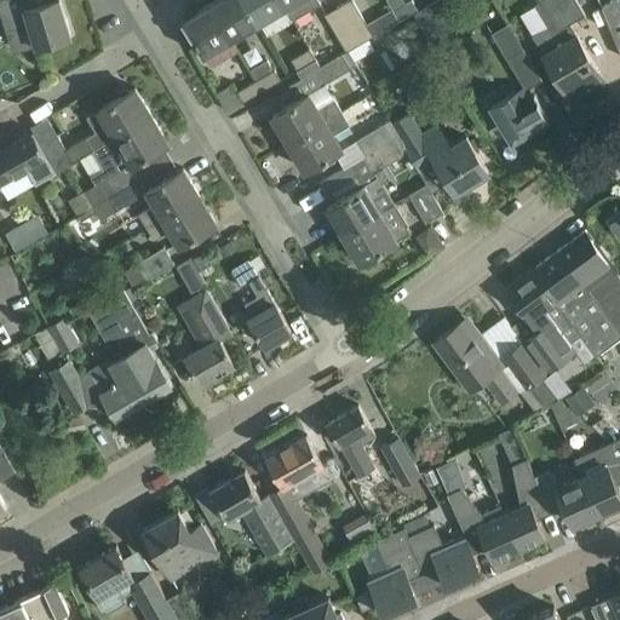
[(0,0),(0,10),(6,29),(29,22),(36,45),(72,35),(59,0),(51,0),(36,5),(34,0),(0,0)]
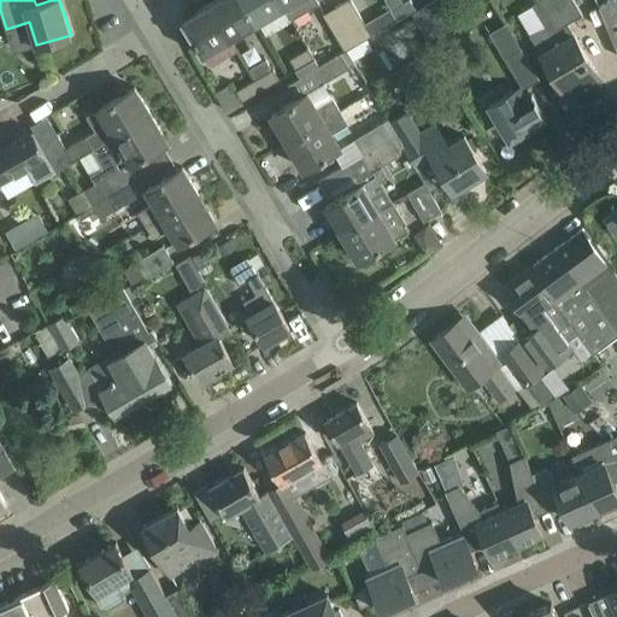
[(241,0),(212,0),(207,3),(228,37),(256,22),(241,0)]
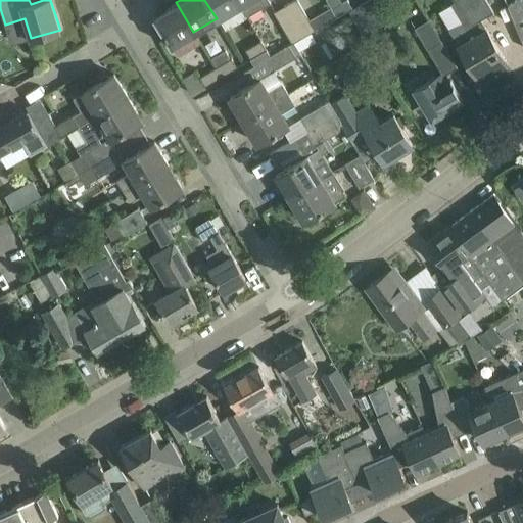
[(235,0),(204,0),(217,18),(239,5),(235,0)]
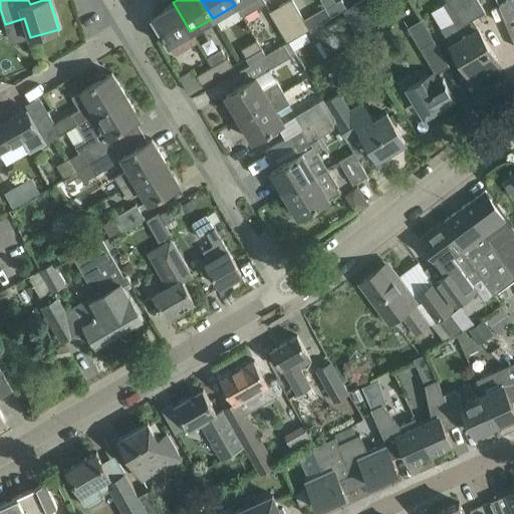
[(264,0),(231,0),(235,5),(236,4),(242,15),(265,2),(264,0)]
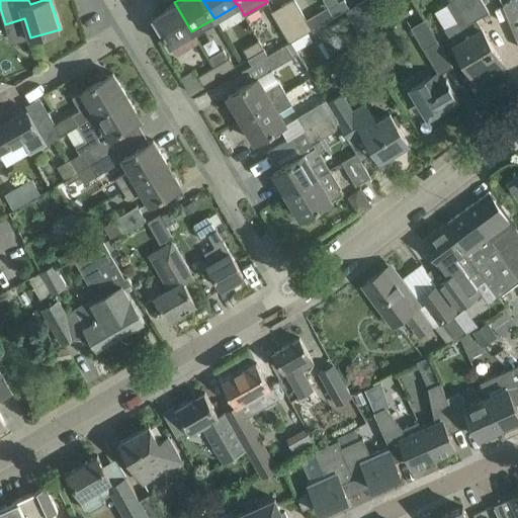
[(287,0),(281,4),(300,36),(312,30),(293,0),(287,0)]
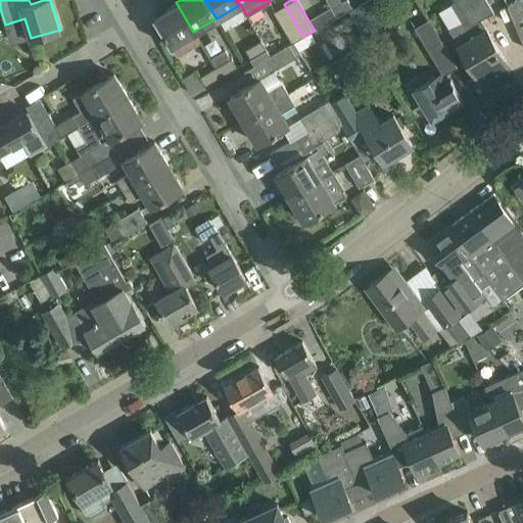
[(347,0),(344,0),(333,7),(331,8),(336,17),(351,8),(347,0)]
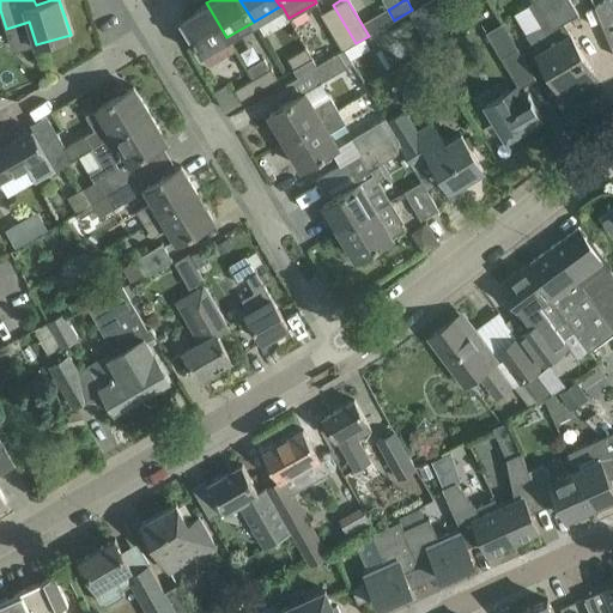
[(457,20),(445,0),(430,0),(408,13),(425,40),(457,20)]
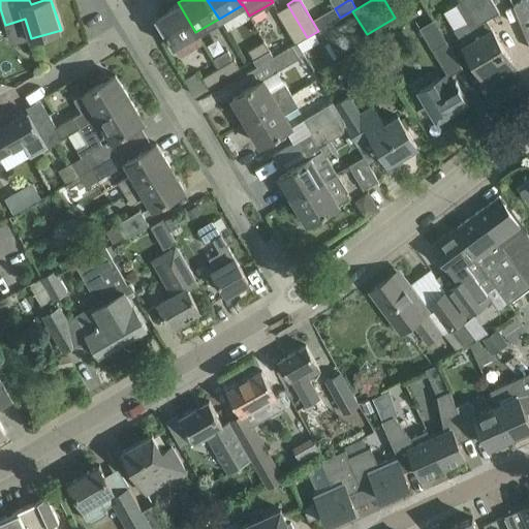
[(467,23),(454,30),(463,45),(475,65),(486,83),(514,65),(503,48),(492,28),(492,29),(486,19),(498,11),(491,0),(462,0),(456,3),(467,23)]
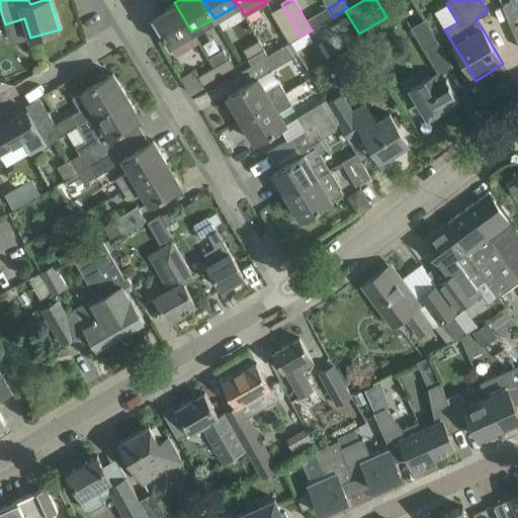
[(517,0),(511,0),(504,6),(516,41),(517,39),(517,0)]
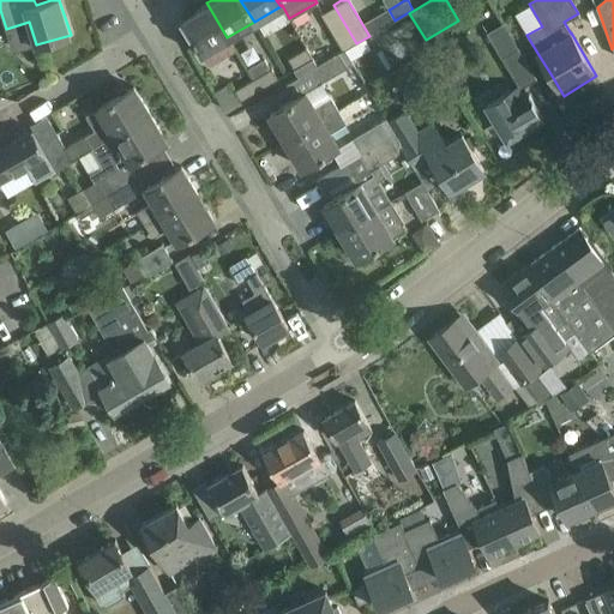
[(227,37),(206,2),(180,19),(202,54),(203,54),(202,53),(227,37)]
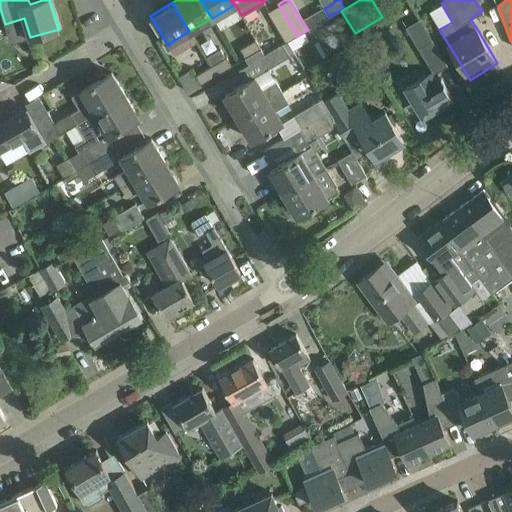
[(257,42),(261,49),(265,55),(288,41),(297,36),(278,4),(267,10),(278,30),(257,42)]
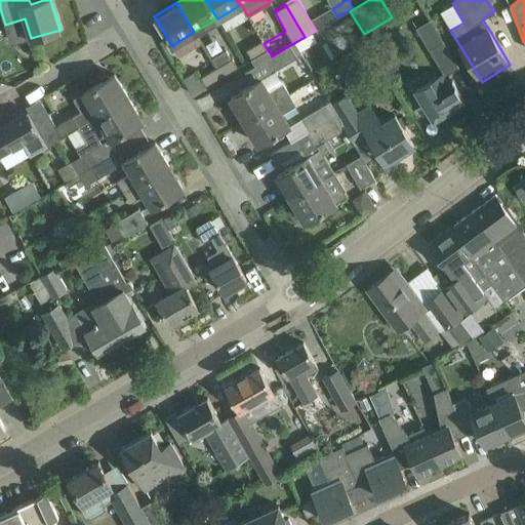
[(431,19),(416,27),(443,72),(445,76),(448,73),(459,67),(431,19)]
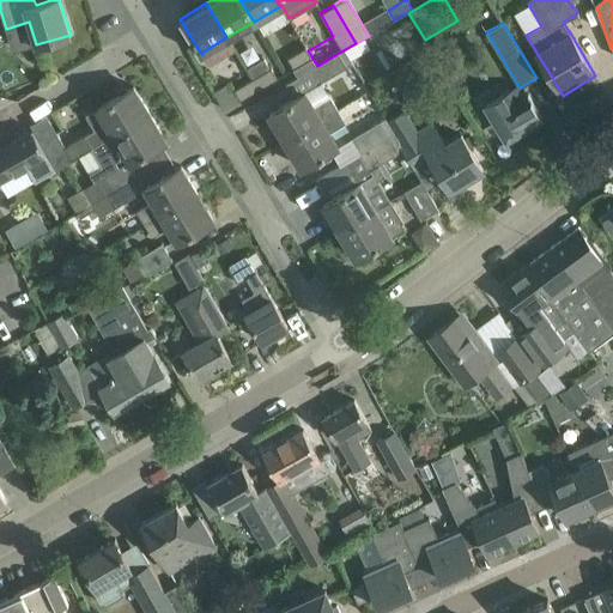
[(295,68),(313,59),(308,50),(307,48),(287,58),(295,68)]
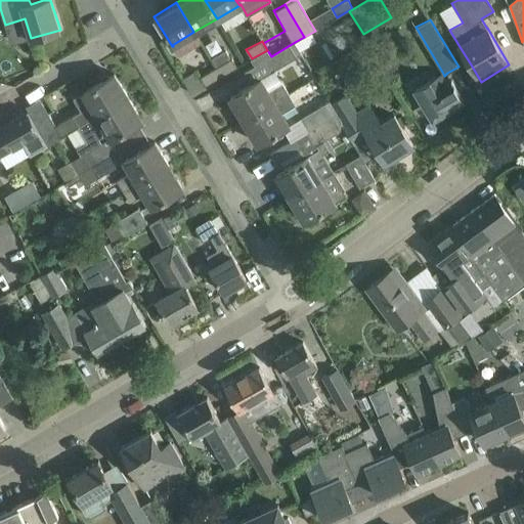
[(302,54),(295,42),(271,56),(267,50),(252,58),(251,58),(255,66),(245,72),(252,84),(230,96),(246,122),(289,94),(281,82),(267,90),(261,79),(302,54)]
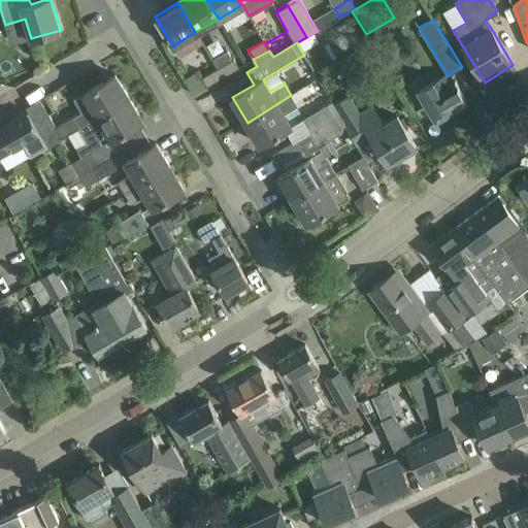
[(213,58),(220,67),(225,76),(239,67),(234,59),(233,59),(228,50),(213,58)]
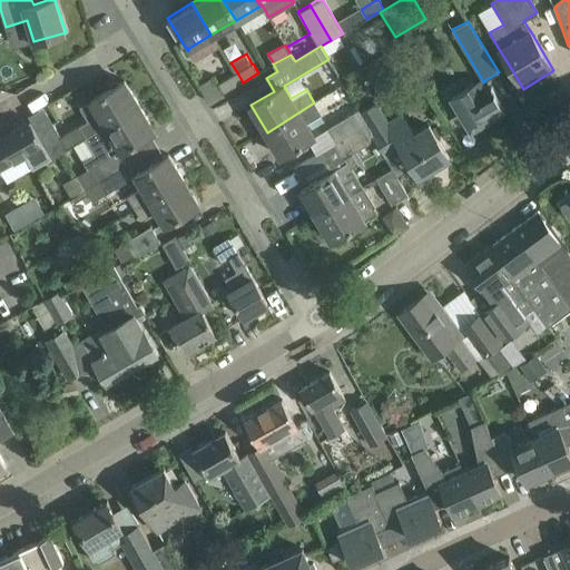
[(218,84),(224,94),(243,82),(237,72),(218,84)]
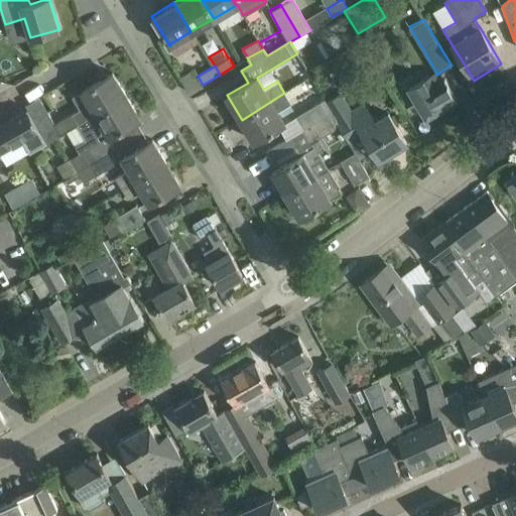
[(437,75),(435,71),(407,89),(425,119),(458,100),(440,72),(437,75)]
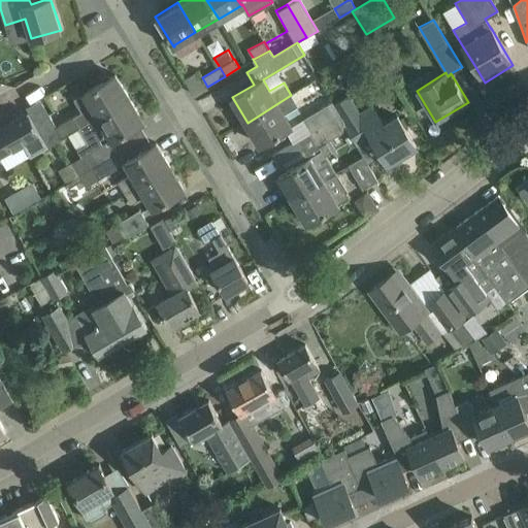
[(50,145),(129,98),(114,74),(85,93),(92,105),(57,127),(48,113),(35,122),(50,145)]
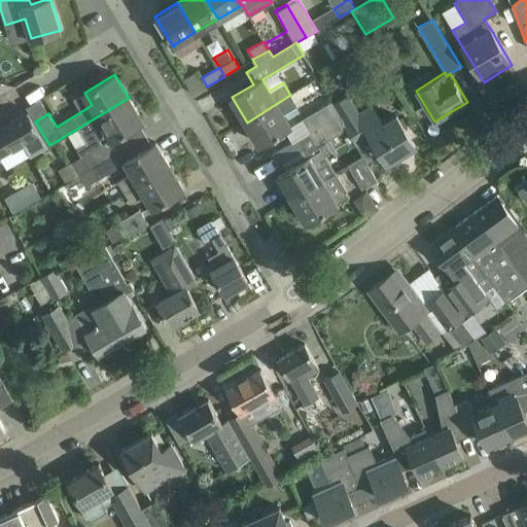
[(260,144),(285,130),(290,127),(283,114),(297,106),(290,95),(247,123),(260,144)]
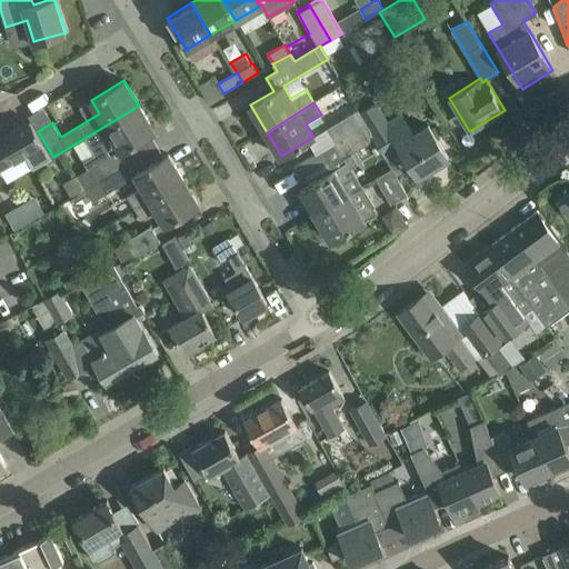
[(400,147),(418,176),(449,157),(429,125),(413,135),(401,115),(388,122),(376,102),(360,112),(366,123),(375,140),(386,157),(400,147)]
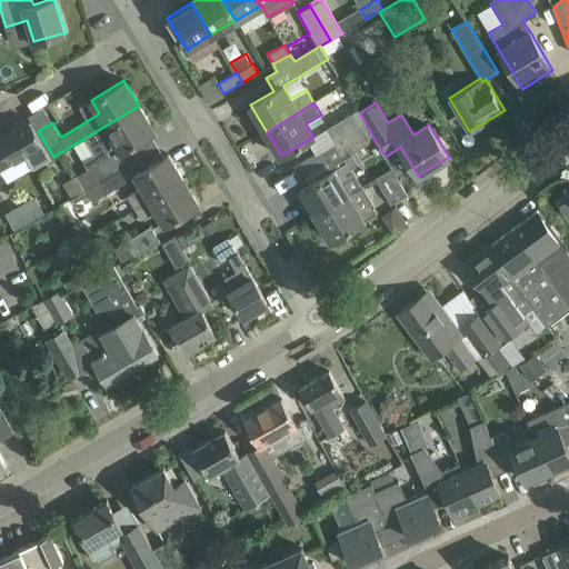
[(111,155),(108,150),(112,147),(109,140),(113,138),(121,151),(155,131),(139,106),(86,138),(96,155),(83,161),(88,168),(62,183),(70,198),(86,189),(100,180),(125,166),(117,151),(111,155)]
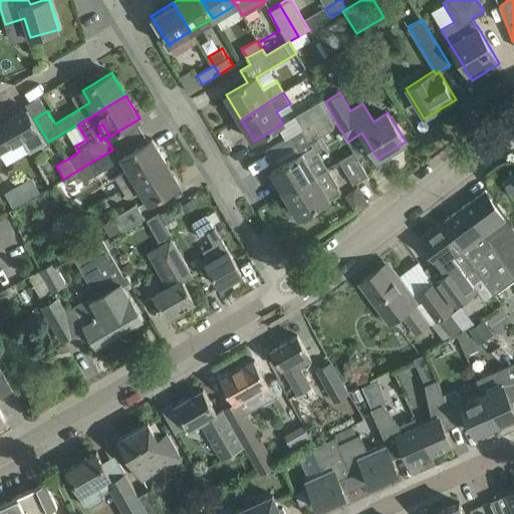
[(312,105),(319,118),(330,111),(325,101),(323,99),(312,105)]
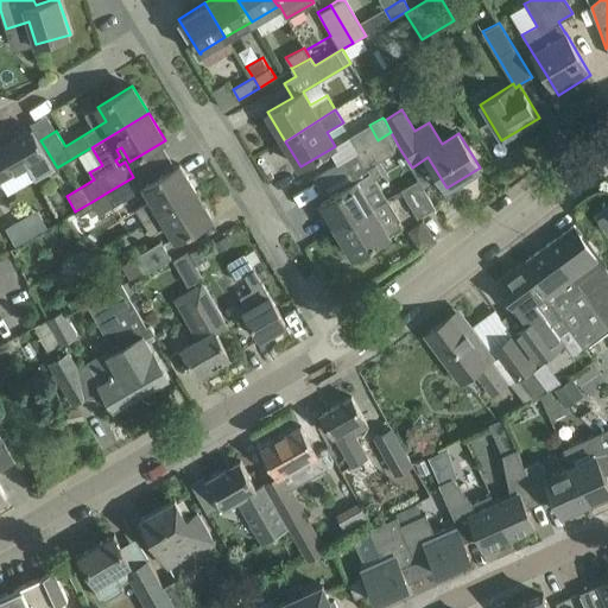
[(0,179),(26,165),(36,181),(57,168),(40,140),(33,128),(31,128),(31,130),(0,146),(0,179)]
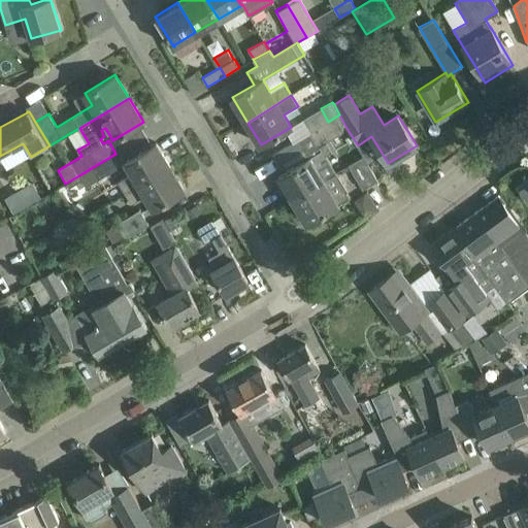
[(319,147),(348,130),(339,114),(328,122),(308,133),(318,147),(319,147)]
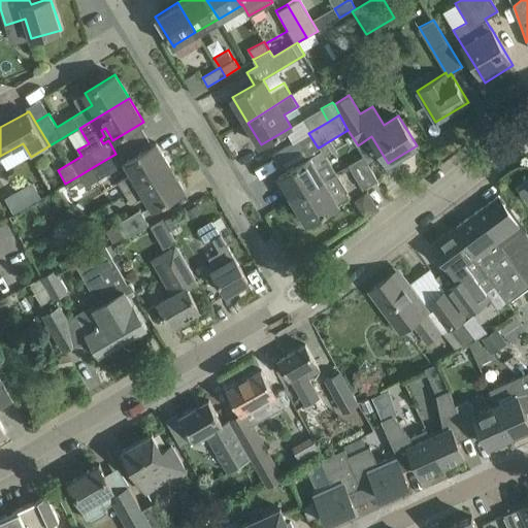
[(335,174),(319,147),(318,147),(308,133),(297,141),(307,158),(279,175),(294,200),(335,174)]
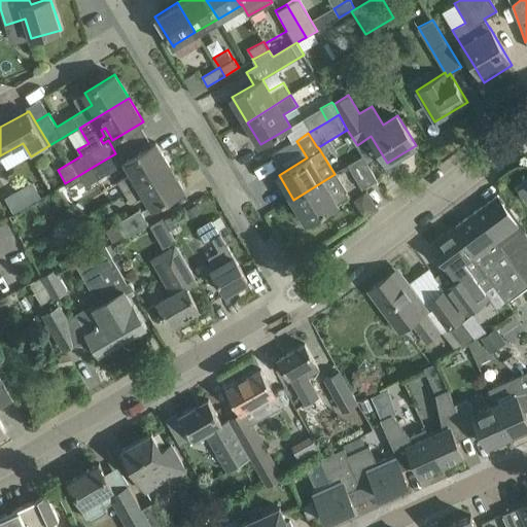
[(118,181),(125,192),(170,166),(155,142),(126,161),(133,173),(118,181)]
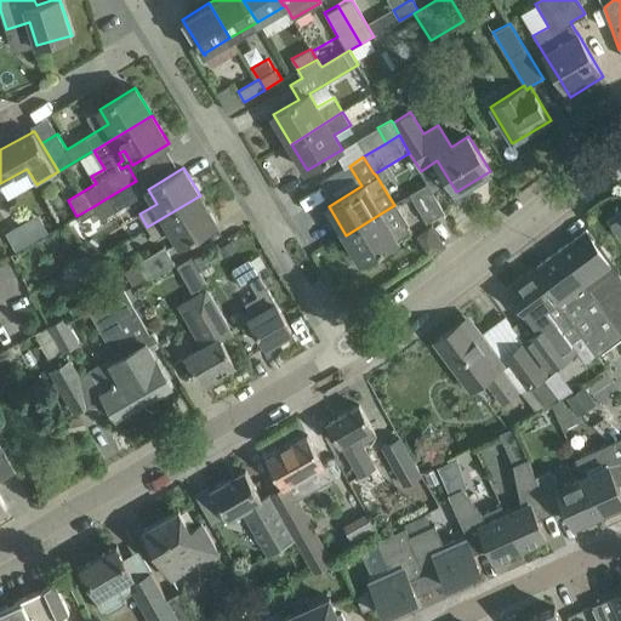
[(144,194),(136,181),(93,206),(102,220),(144,194)]
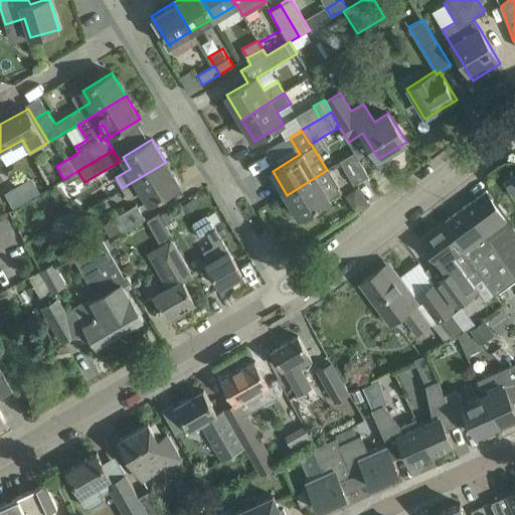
[(369,175),(354,152),(340,160),(354,184),(369,175)]
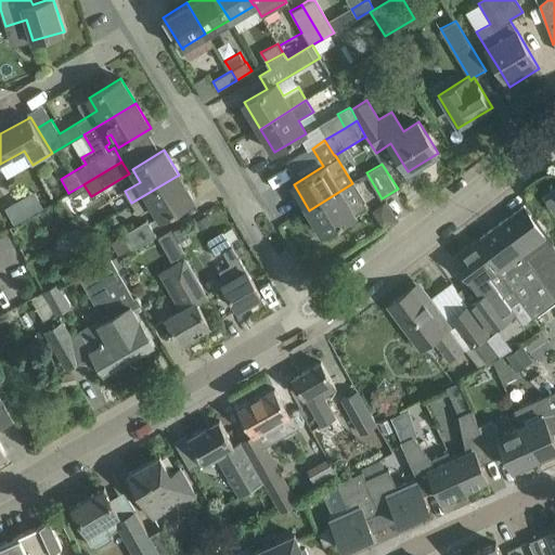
[(179,175),(131,203),(138,214),(153,205),(162,219),(194,199),(179,175)]
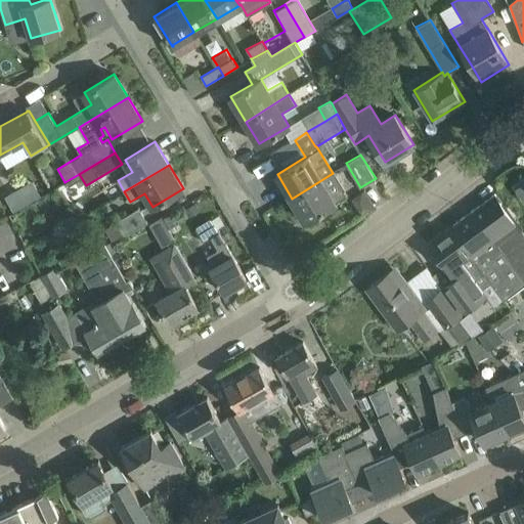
[(333,173),(292,199),(305,221),(334,204),(346,195),(343,190),(333,173)]
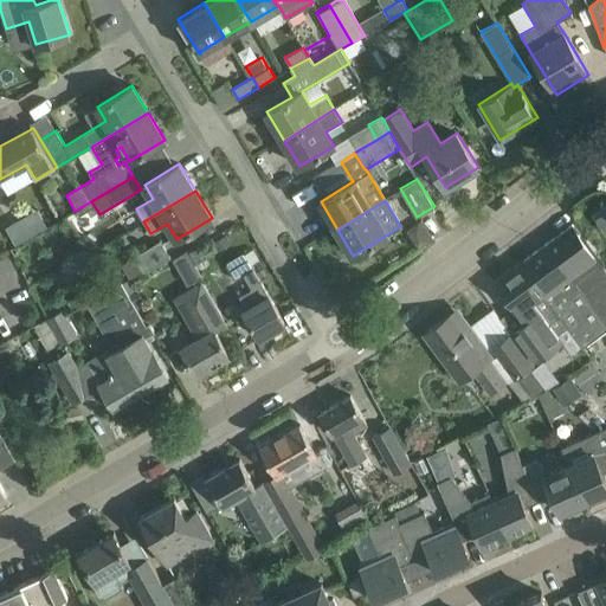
[(605,210),(595,218),(605,233),(605,210)]
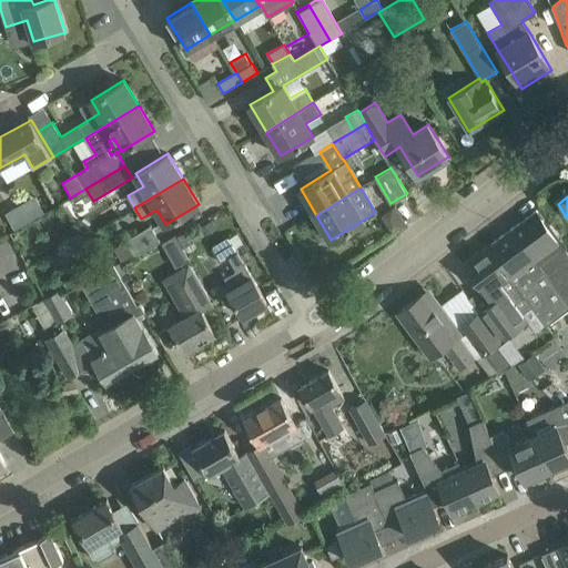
[(18,206),(7,213),(16,229),(27,222),(18,206)]
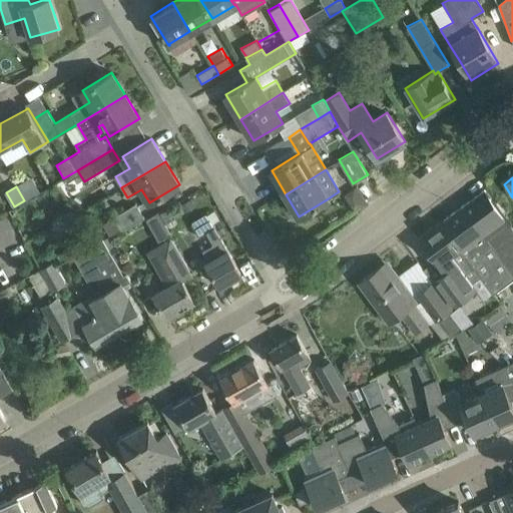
[(365,203),(355,188),(344,195),(353,210),(365,203)]
